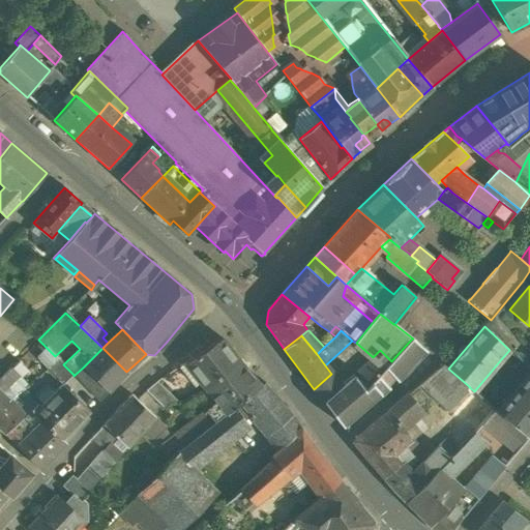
[(222,339),(185,363),(200,382),(206,390),(240,362),(222,339)]
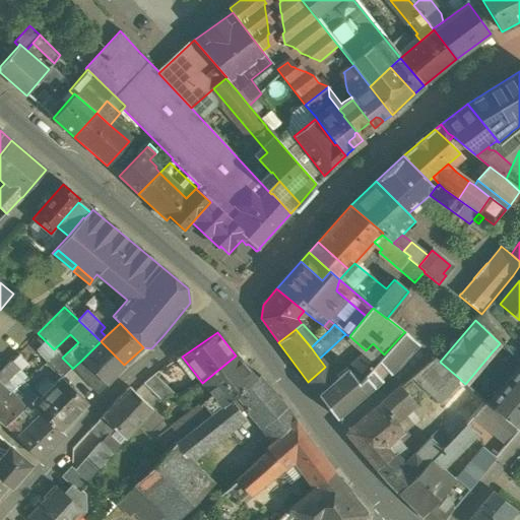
[(384,354),(378,362),(391,376),(400,368),(419,346),(405,332),(404,332),(384,354)]
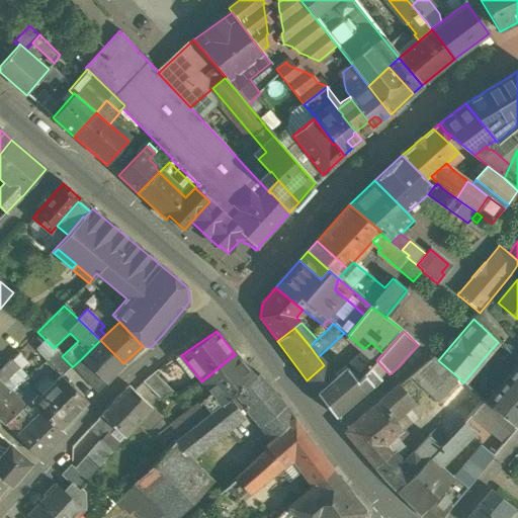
[(123,363),(100,340),(81,359),(105,382),(123,363)]
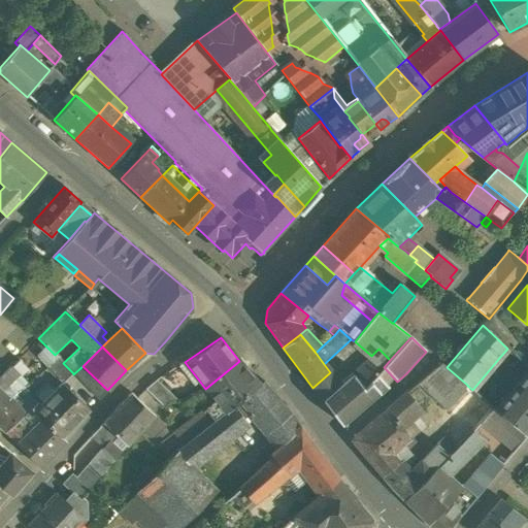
[(371,356),(352,374),(353,375),(364,389),(377,374),(384,367),(390,360),(378,349),(371,356)]
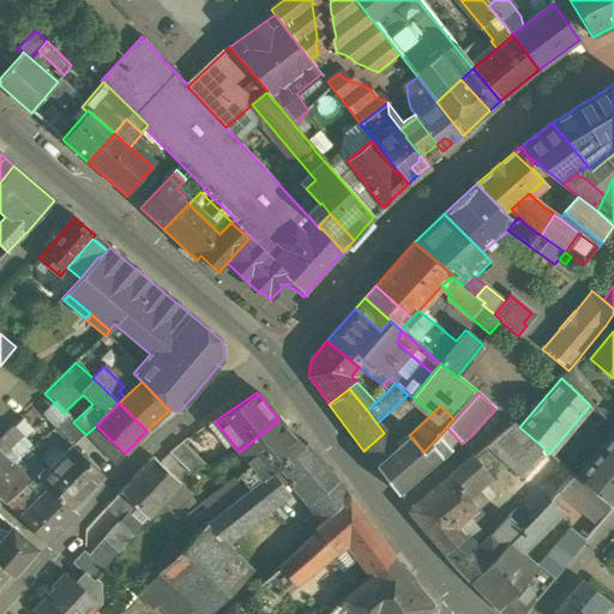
[(66,415),(54,427),(73,446),(74,446),(85,434),(73,422),(66,415)]
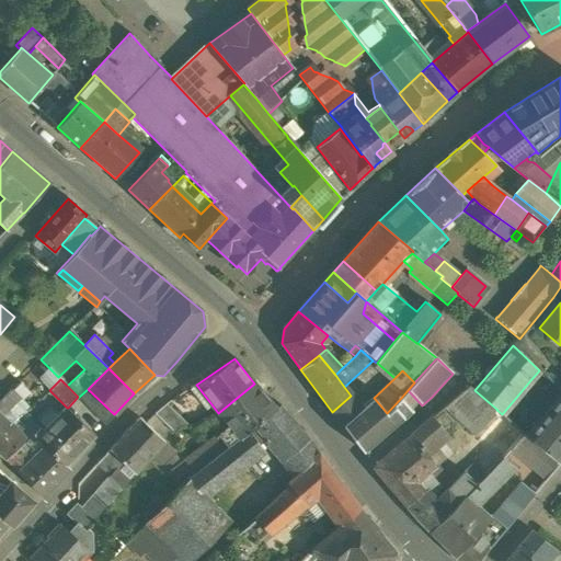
[(530,380),(519,393),(560,428),(560,390),(551,381),(542,390),(530,380)]
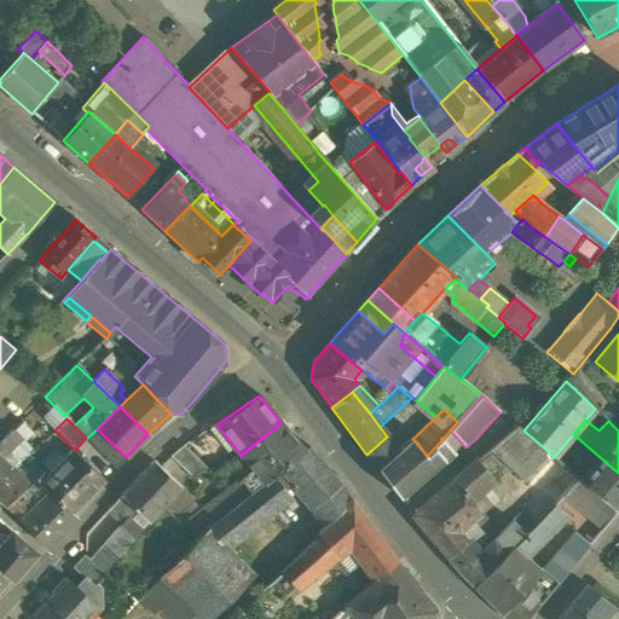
[(281,423),(241,456),(265,485),(275,476),(291,464),(290,463),(304,452),(281,423)]
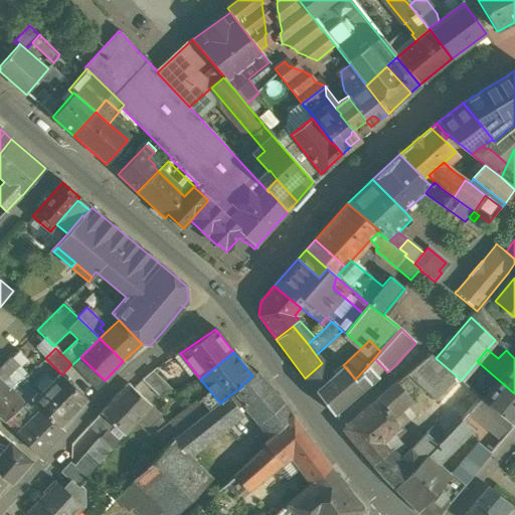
[(194,371),(180,353),(175,356),(189,374),(194,371)]
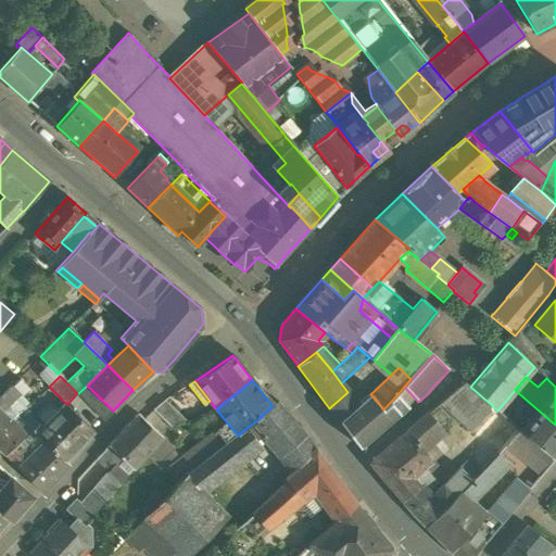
[(11,386),(0,396),(0,411),(0,412),(19,393),(11,386)]
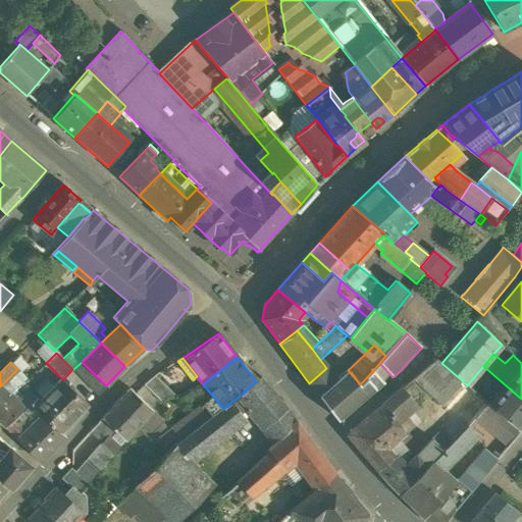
[(106,385),(82,362),(72,370),(97,396),(106,385)]
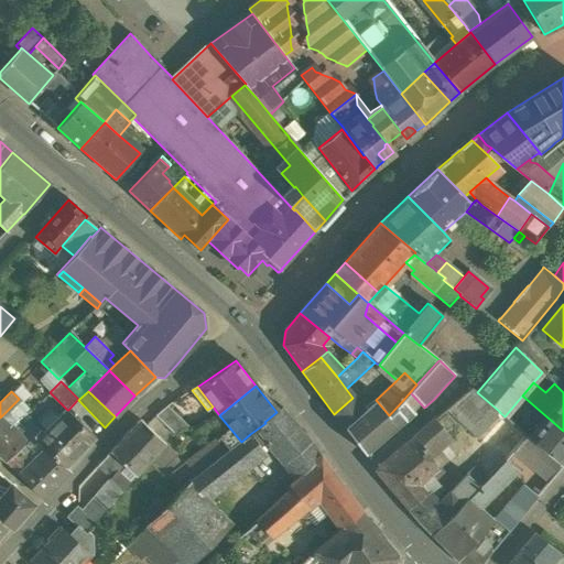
[(424,408),(410,392),(403,400),(416,415),(424,408)]
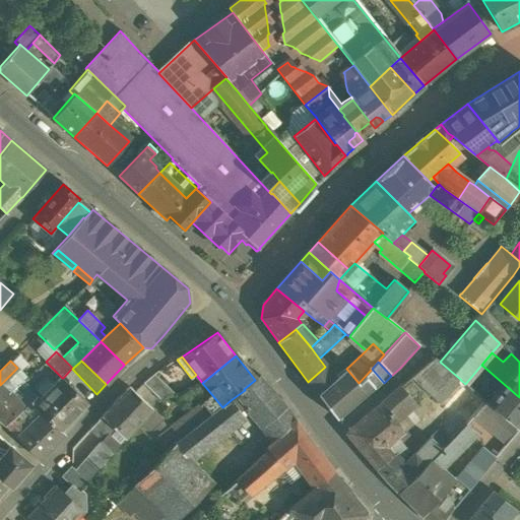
[(516,428),(519,424),(519,397),(481,365),(465,384),(477,394),(477,395),(485,401),(516,428)]
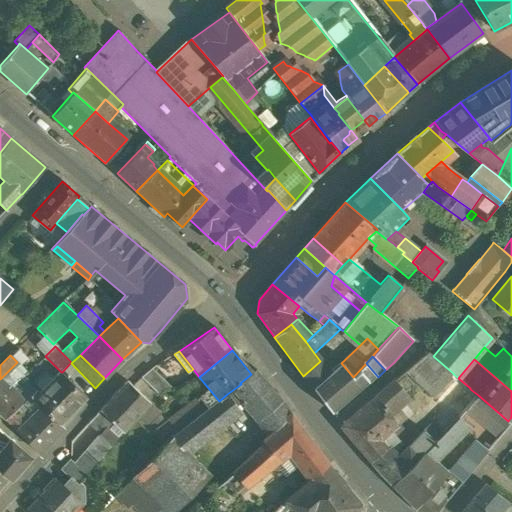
[(320,361),(303,376),(312,388),(329,373),(320,361)]
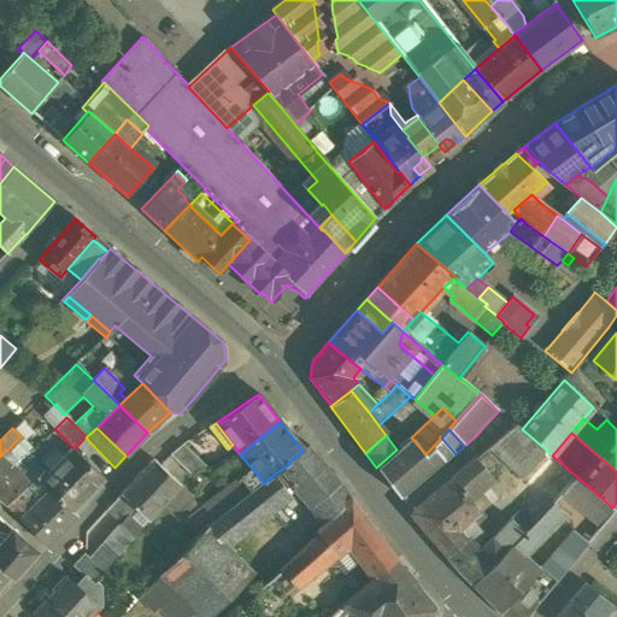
[(21,436),(0,457),(11,466),(25,456),(33,450),(21,436)]
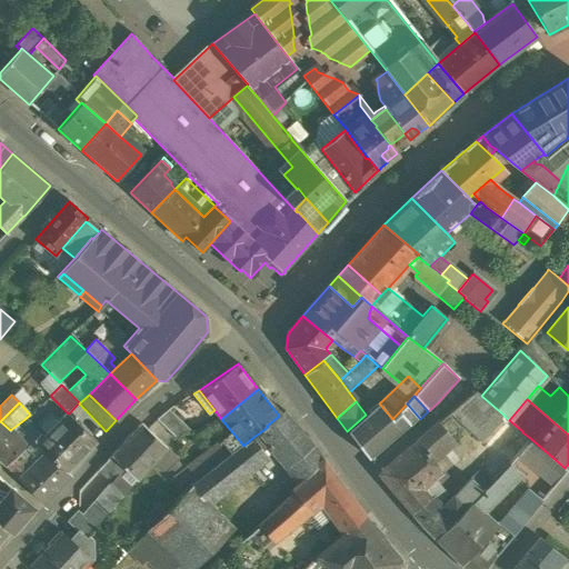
[(370,411),(370,412),(391,438),(408,425),(410,427),(420,419),(407,403),(392,419),(380,405),(371,412),(370,411)]
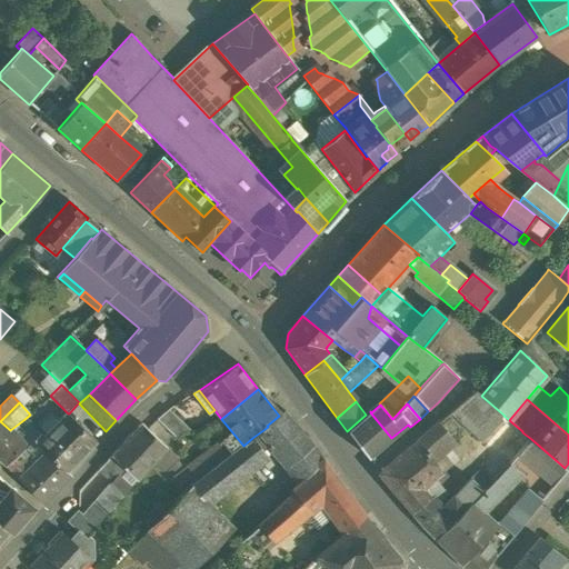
[(191,432),(169,410),(157,420),(176,439),(179,437),(182,433),(191,432)]
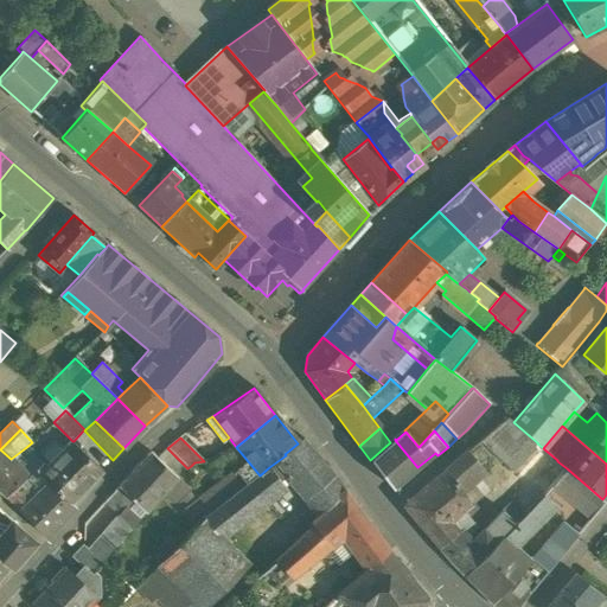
[(336,478),(304,439),(298,443),(285,454),(286,455),(269,467),(281,481),(287,477),(321,516),(345,492),(336,478)]
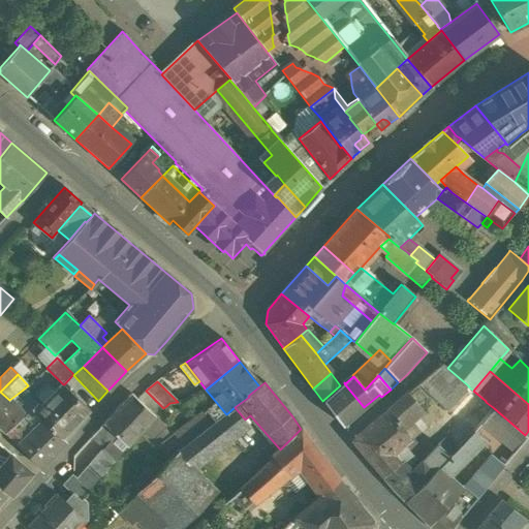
[(364,407),(344,383),(340,385),(322,401),(342,426),(364,407)]
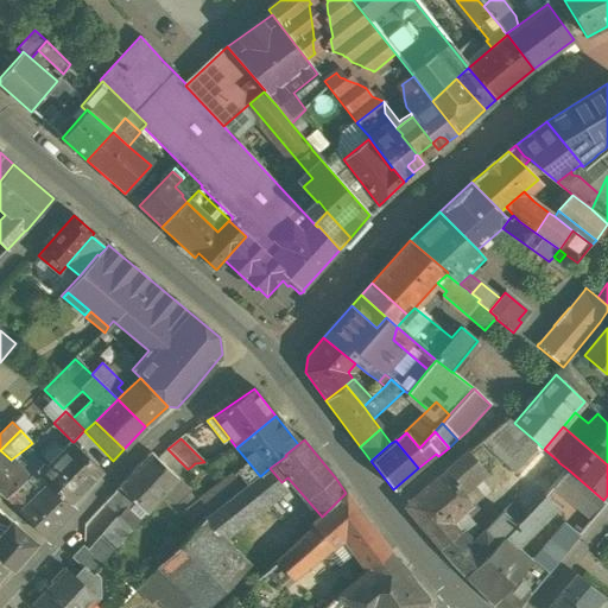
[(73,442),(46,467),(43,464),(37,470),(50,483),(70,504),(102,470),(74,442),(73,442)]
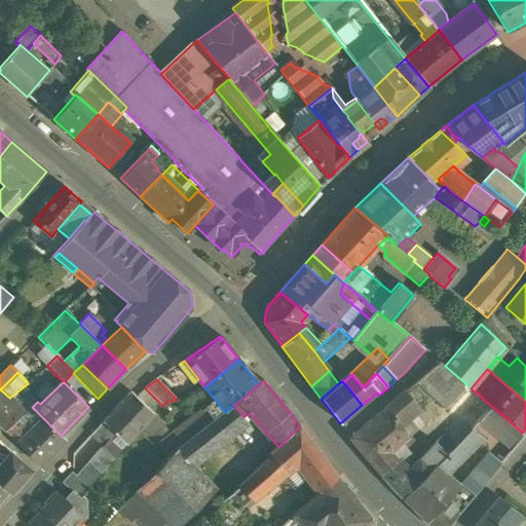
[(415,382),(384,409),(397,424),(429,398),(415,382)]
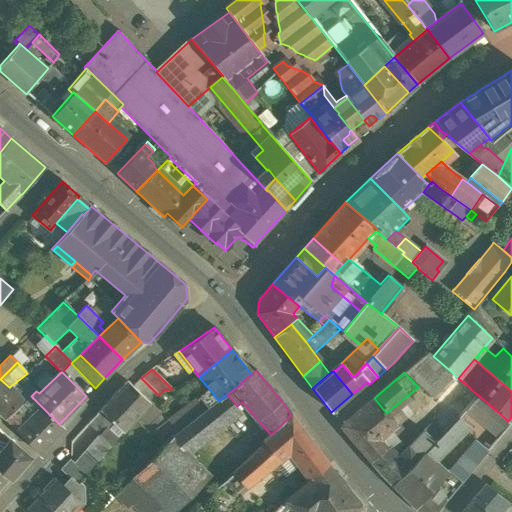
[(457,377),(435,401),(458,418),(478,395),(470,389),(470,388),(458,378),(457,377)]
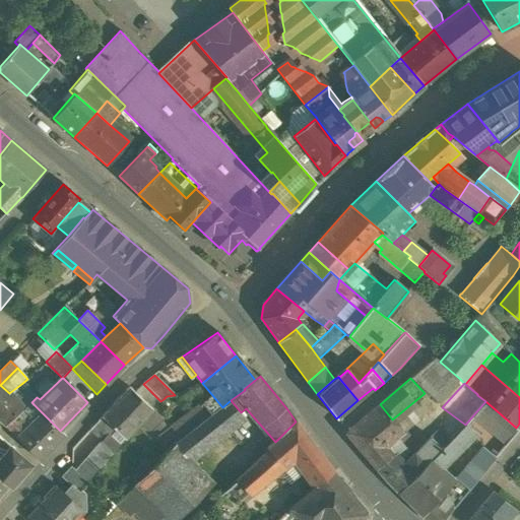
[(0,384),(0,400),(9,393),(0,385),(0,384)]
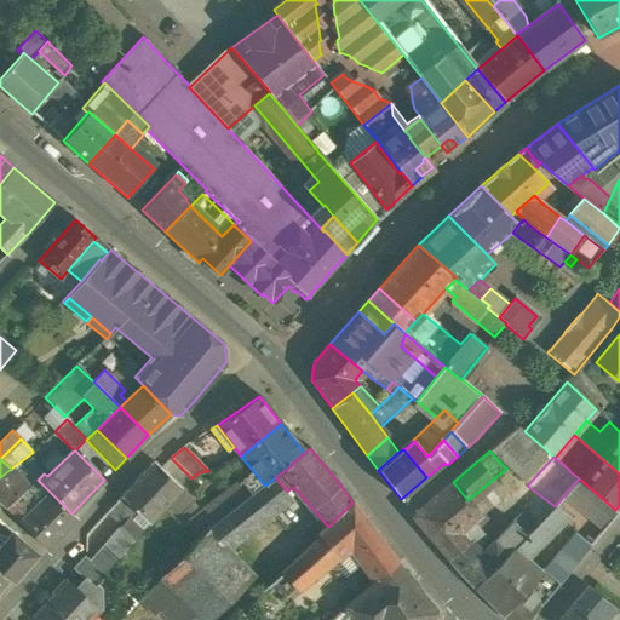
[(154,463),(122,497),(149,523),(161,510),(179,489),(154,463)]
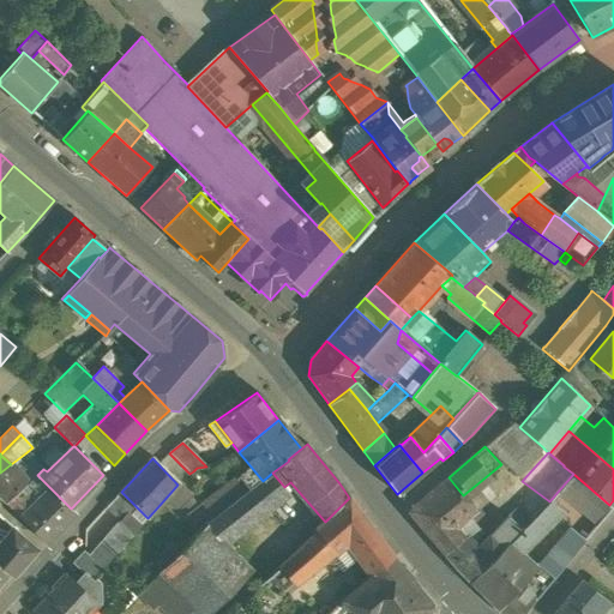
[(30,467),(22,475),(28,482),(42,469),(35,462),(30,467)]
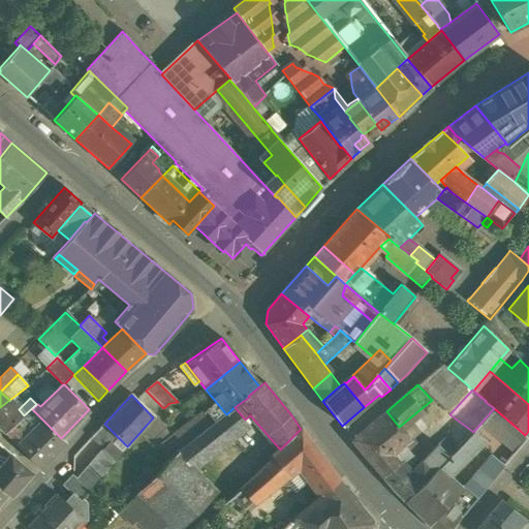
[(19,409),(9,400),(0,407),(0,428),(4,432),(16,423),(21,418),(24,415),(19,409)]
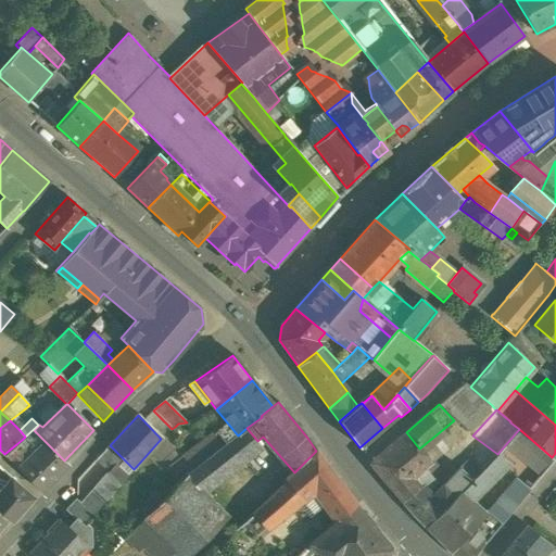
[(225,444),(201,464),(215,480),(216,481),(261,445),(257,441),(247,428),(238,436),(225,444)]
